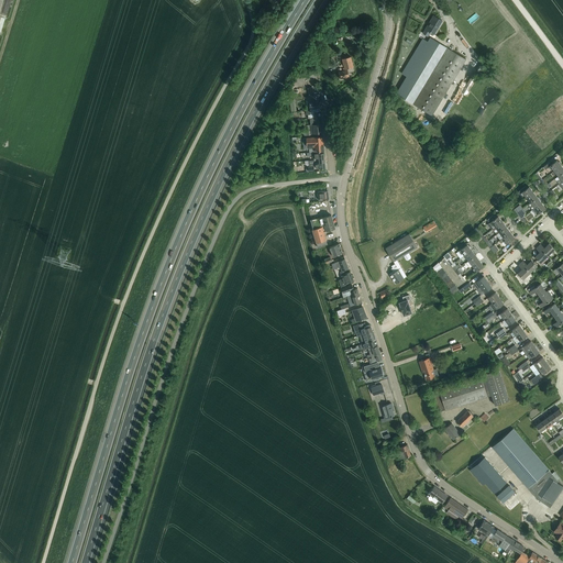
[(433,34),(442,21),(433,15),(426,29),(423,33),(428,36),(430,32),(433,34)]
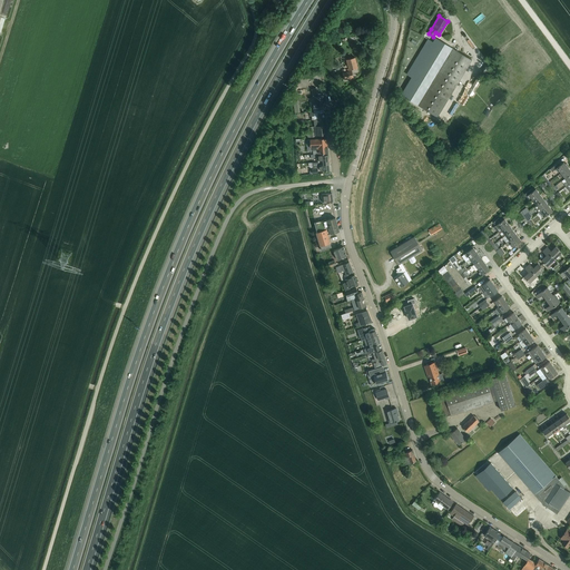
[(472,60),(440,40),(435,38),(433,42),(428,39),(406,74),(412,77),(401,95),(438,117),(472,60)]
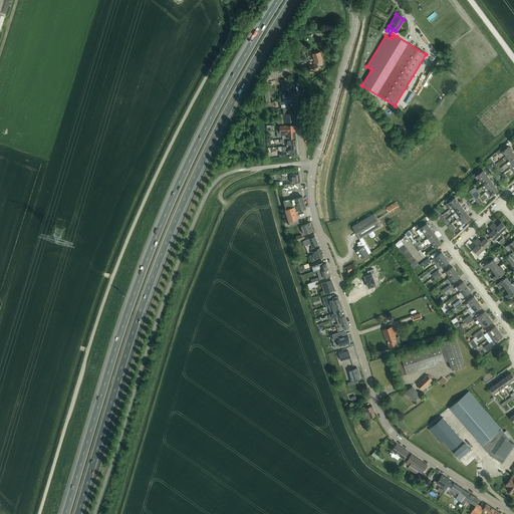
[(310,71),(318,69),(317,66),(323,64),(320,51),(312,53),(315,63),(309,65),(310,71)]
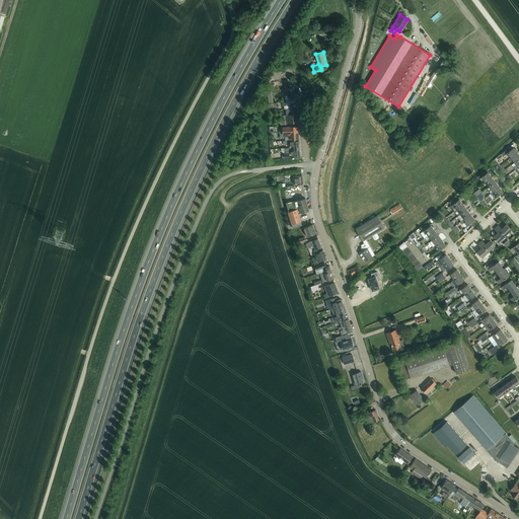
[(286,101),(295,99),(294,92),(293,86),(285,87),(286,93),(285,93),(286,100),(286,101)]
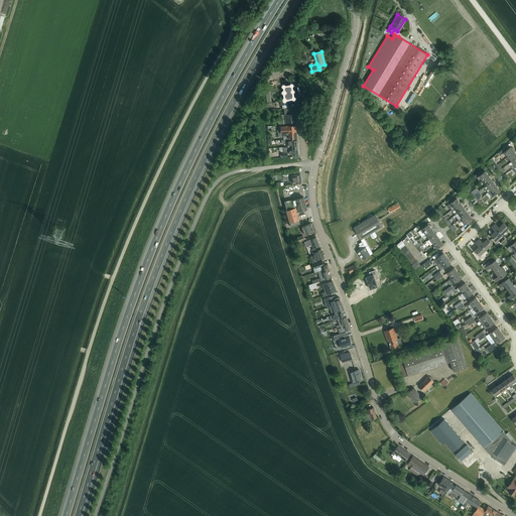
[(285,105),(283,105),(283,108),(294,107),(293,99),(284,101),(285,105)]
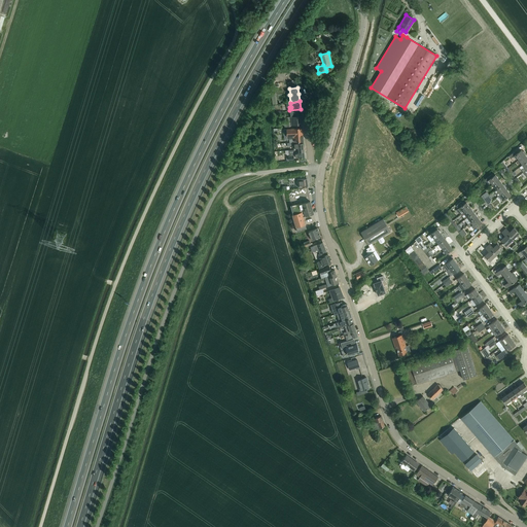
[(302,125),(301,109),(289,110),(289,113),(290,113),(290,116),(291,126),(302,125)]
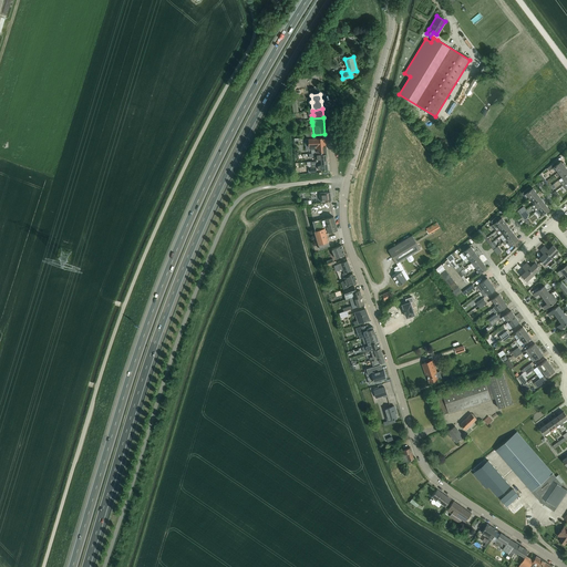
[(326,153),(325,137),(319,137),(308,138),(305,138),(306,151),(316,150),(316,153),(326,153)]
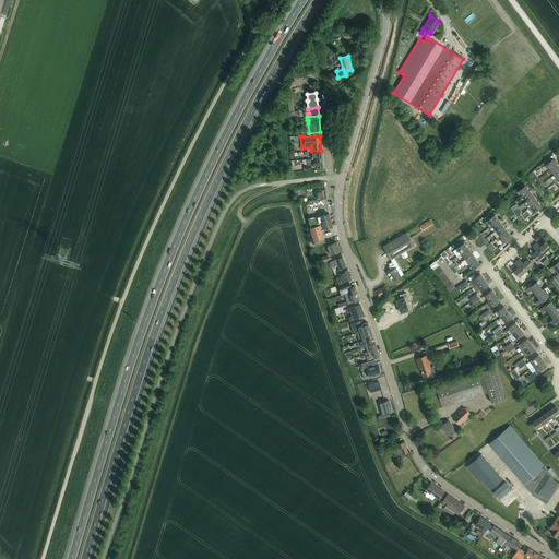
[(308,159),(307,159),(307,164),(313,163),(313,168),(323,167),(322,158),(318,158),(317,157),(312,158),(311,158),(310,158),(308,159)]
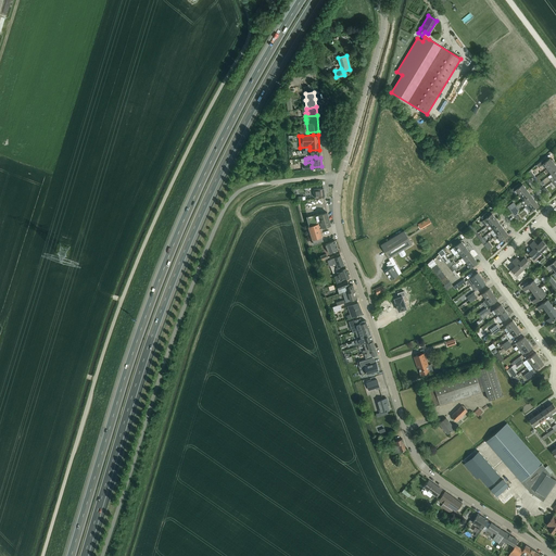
[(544,159),(536,165),(539,167),(542,165),(544,167),(545,166),(547,168),(554,163),(555,162),(553,160),(552,160),(550,158),(546,161),(544,159)]
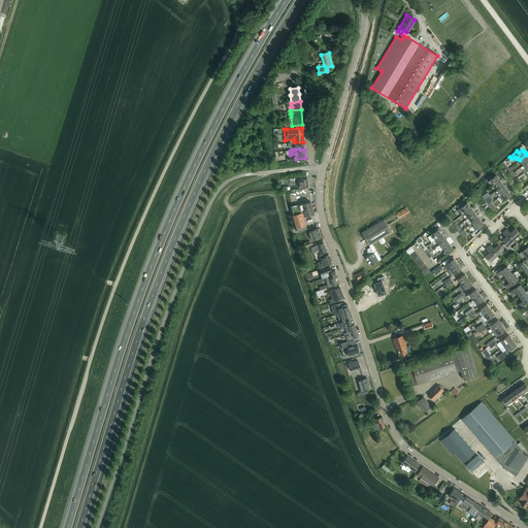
[(493,185),(500,179),(496,174),(493,176),(492,174),(485,179),(487,183),(488,182),(490,184),(492,183),(493,185)]
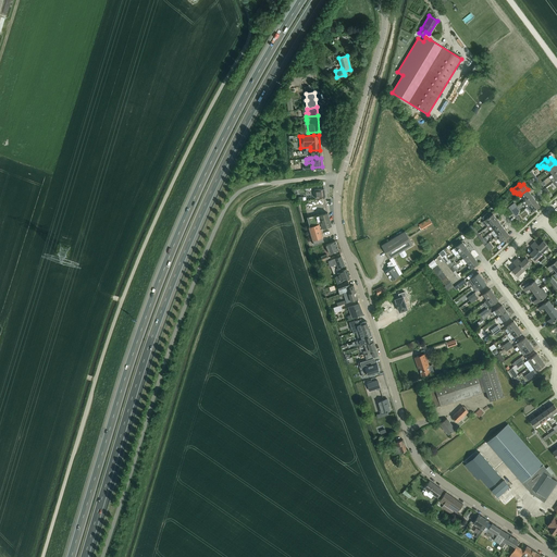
[(314,190),(314,196),(316,198),(325,197),(324,189),(314,190)]
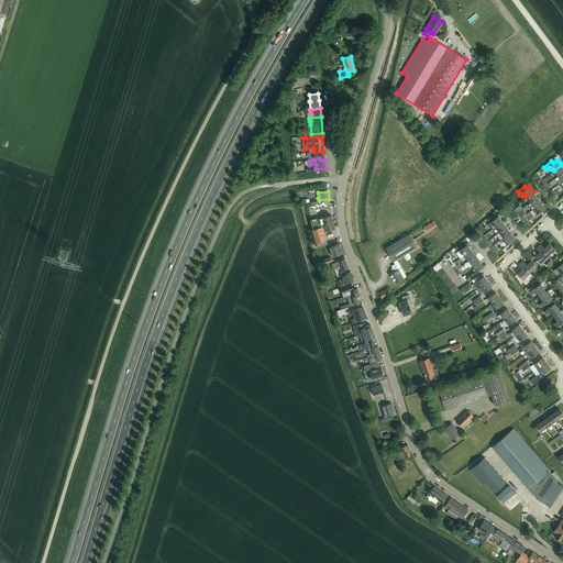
[(530,202),(537,197),(533,191),(526,197),(530,202)]
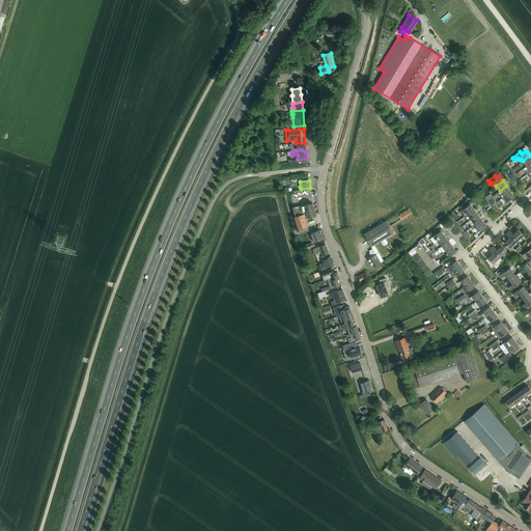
[(502,198),(504,196),(510,191),(506,186),(500,191),(498,193),(502,198)]
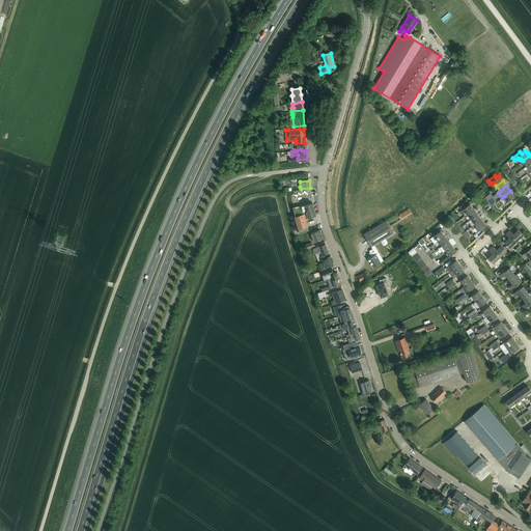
[(506,202),(514,196),(510,191),(504,196),(505,198),(504,199),(506,202)]
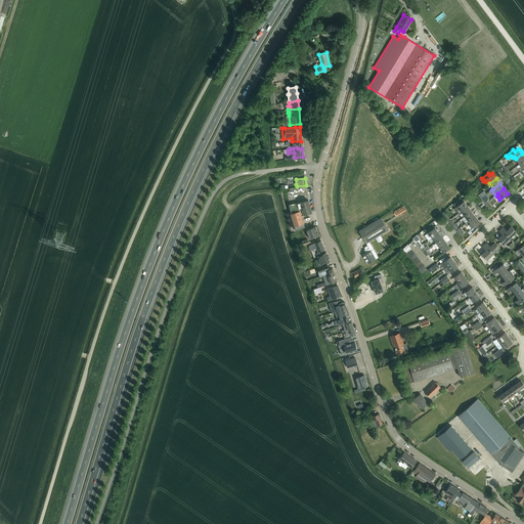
[(301,203),(301,202),(289,204),(290,205),(292,214),(291,214),(296,230),(300,229),(305,227),(304,223),(301,215),(311,212),(311,210),(308,200),(303,202),(301,203)]
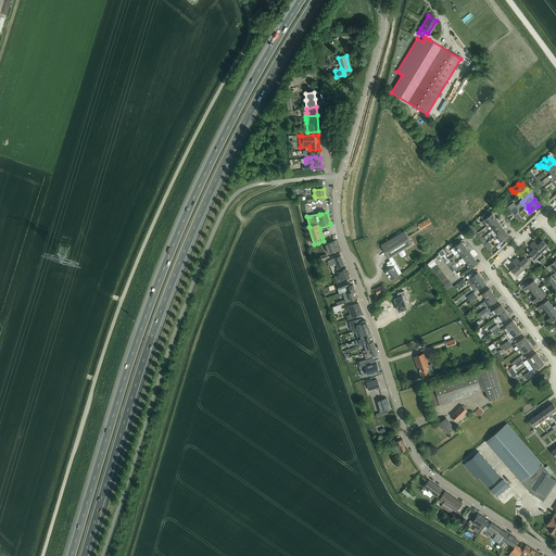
[(489,215),(487,212),(481,217),(483,219),(482,220),(485,227),(489,224),(496,218),(492,213),(489,215)]
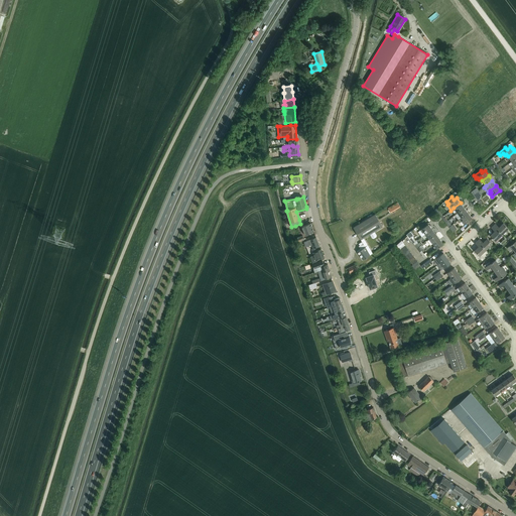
[(390,213),(400,207),(397,203),(388,208),(390,213)]
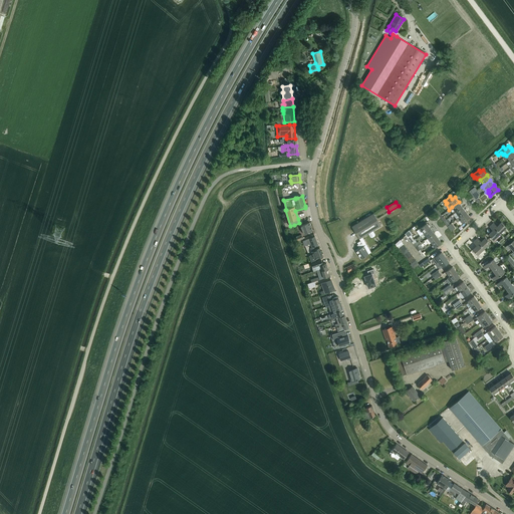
[(456,212),(462,207),(459,202),(452,207),(456,212)]
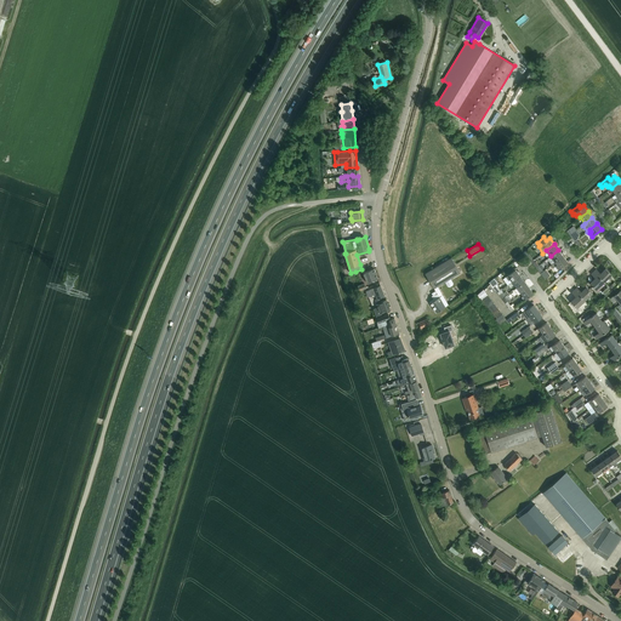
[(552,265),(563,256),(558,250),(551,256),(547,258),(552,265)]
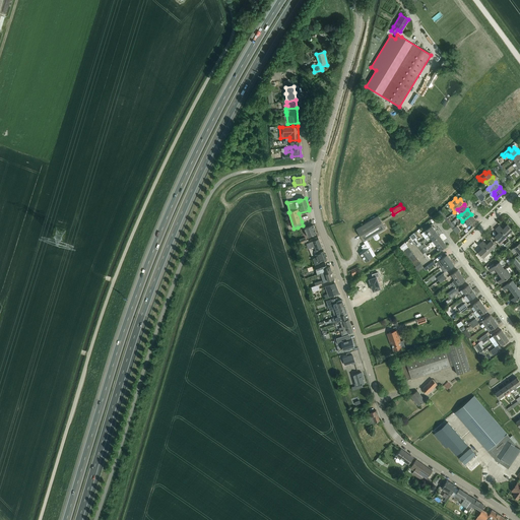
[(467,225),(475,219),(471,214),(462,221),(461,222),(463,224),(465,222),(467,225)]
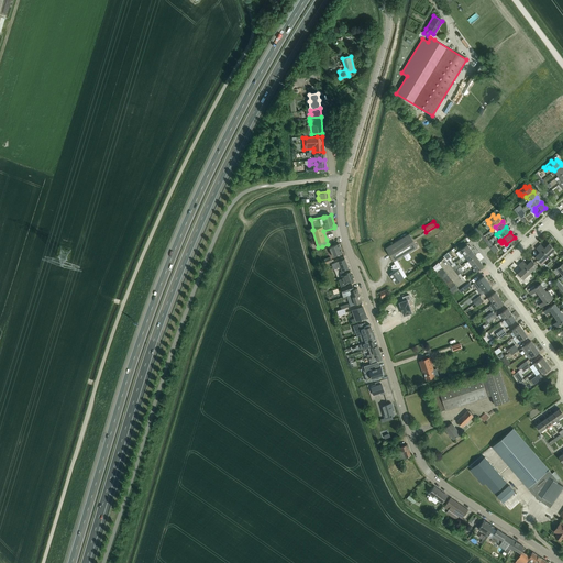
[(394,262),(398,258),(417,246),(409,233),(385,247),(394,262)]
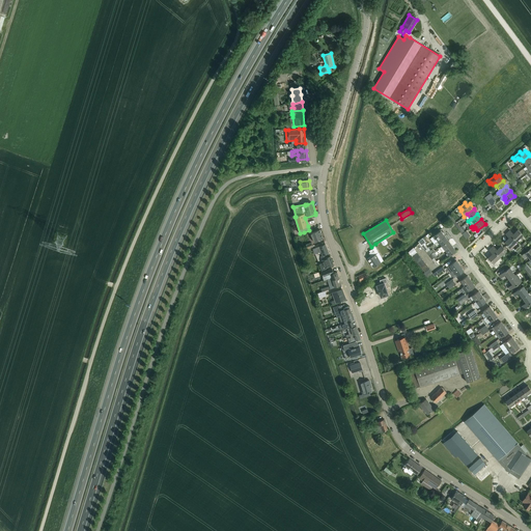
[(314,242),(318,240),(323,239),(319,229),(310,233),(314,242)]
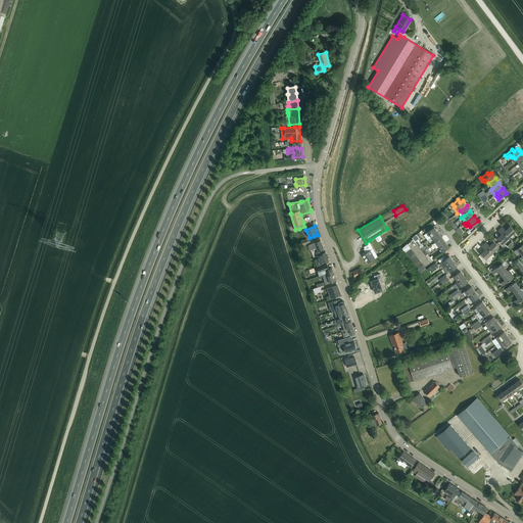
[(515,231),(510,226),(506,230),(502,227),(500,229),(509,238),(515,231)]
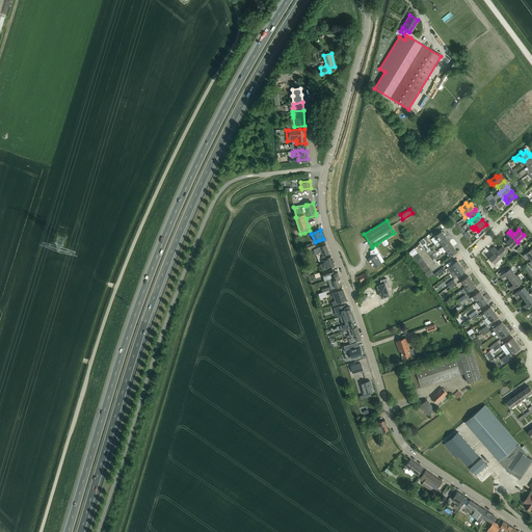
[(439,241),(446,236),(442,231),(437,234),(433,237),(435,240),(437,239),(439,241)]
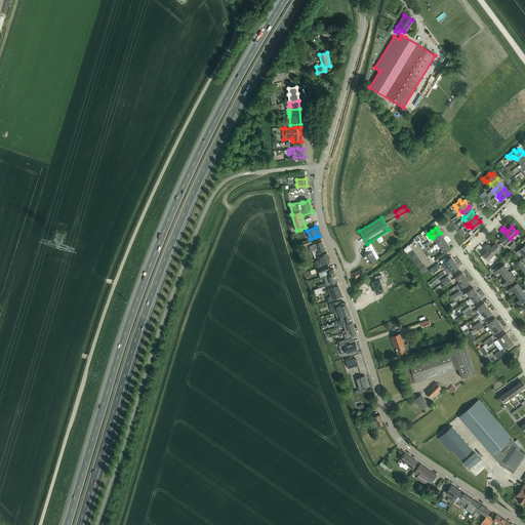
[(429,242),(423,235),(426,234),(422,230),(417,234),(426,244),(429,242)]
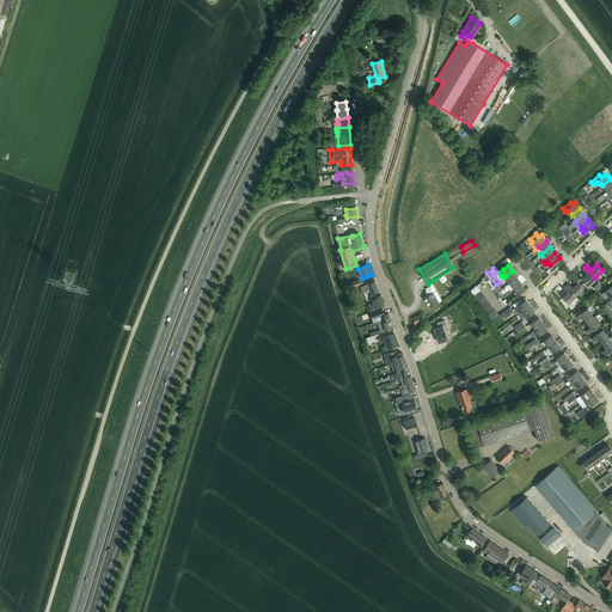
[(587,286),(595,279),(585,268),(582,269),(587,274),(581,279),(587,286)]
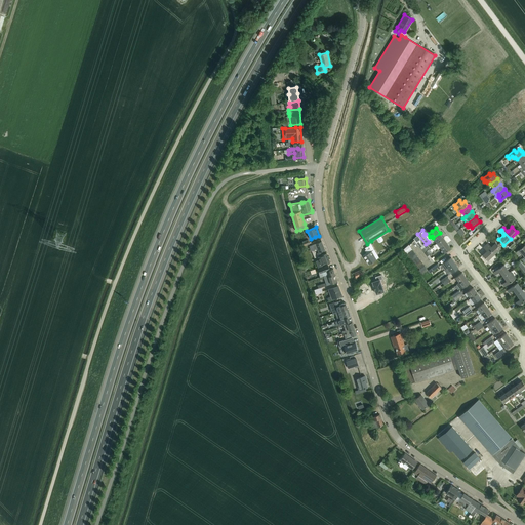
[(437,243),(443,238),(440,233),(433,238),(437,243)]
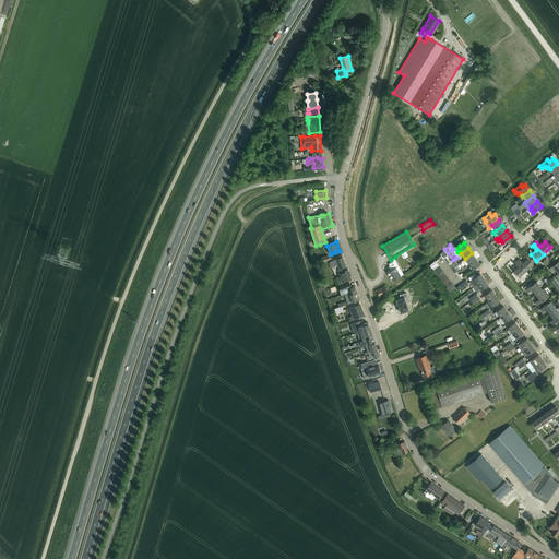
[(470,264),(476,259),(472,253),(465,259),(463,261),(466,265),(468,263),(470,264)]
